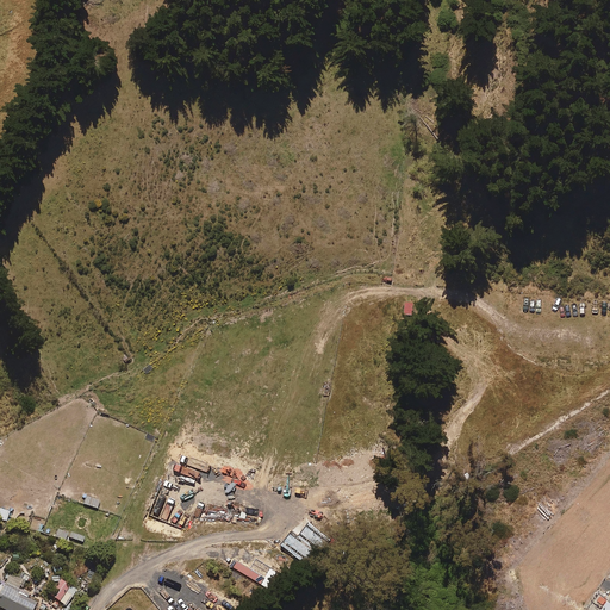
[(97,508),(99,500),(86,497),(83,504),(97,508)]
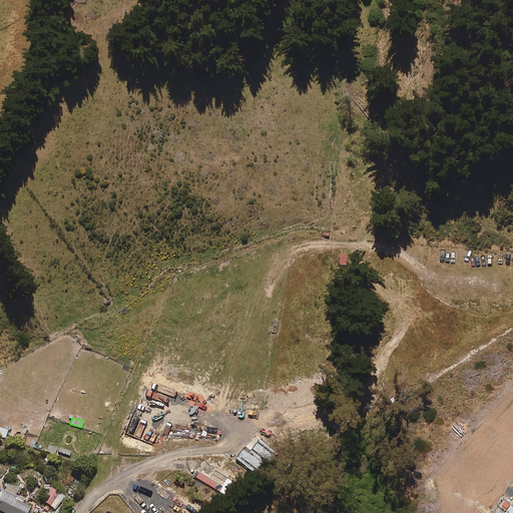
[(54,455),(57,448),(48,445),(46,452),(54,455)]
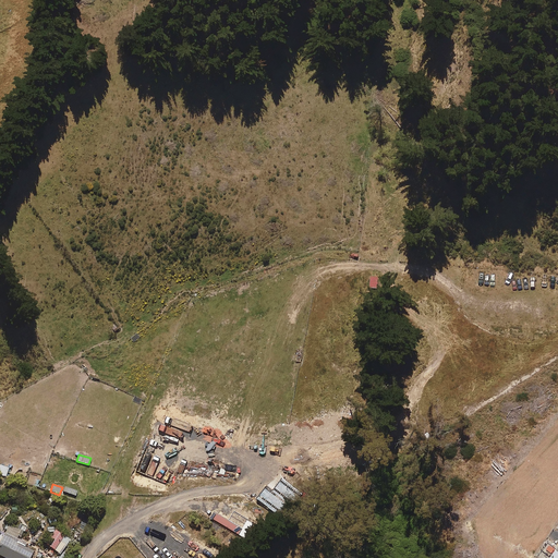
[(75,496),(77,492),(64,486),(63,492),(75,496)]
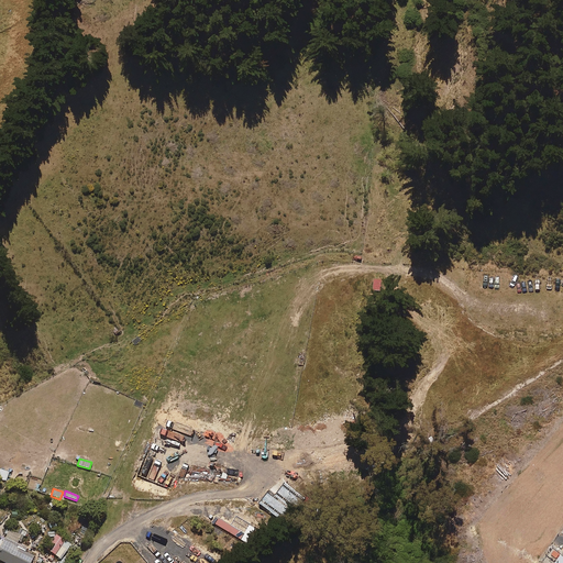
[(15,547),(21,536),(8,529),(0,544),(0,560),(4,562),(29,562),(33,555),(15,547)]
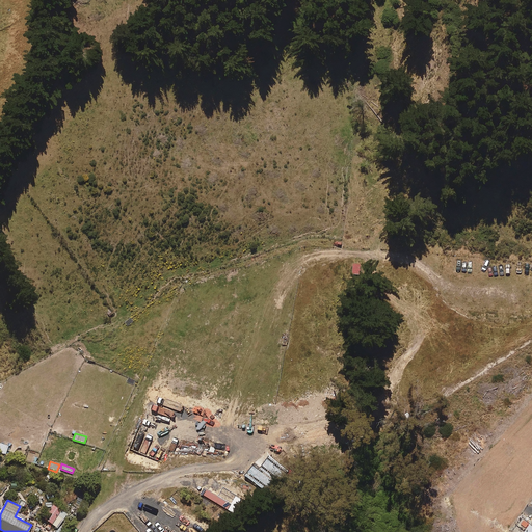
[(51,526),(59,513),(61,511),(52,504),(42,519),(51,526)]
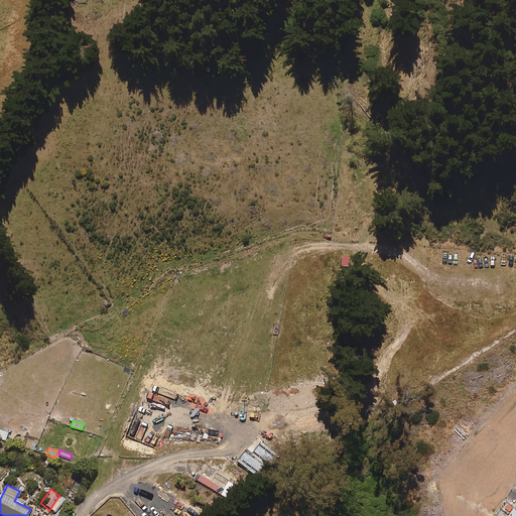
[(161,514),(169,506),(159,495),(151,503),(161,514)]
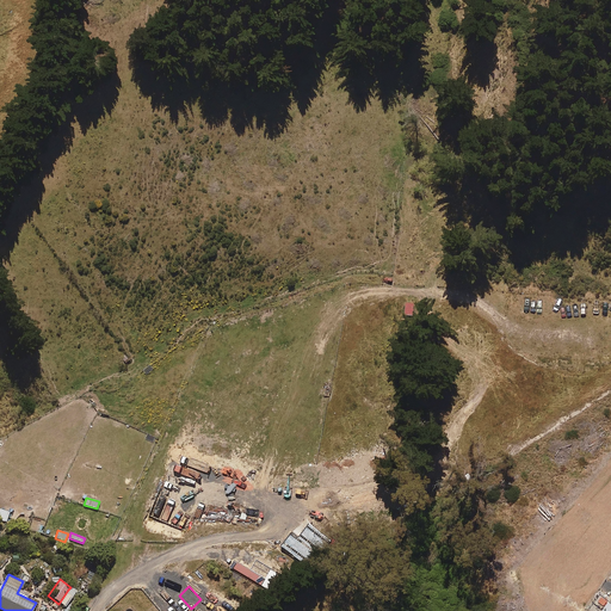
[(75,594),(68,590),(59,604),(65,609),(75,594)]
